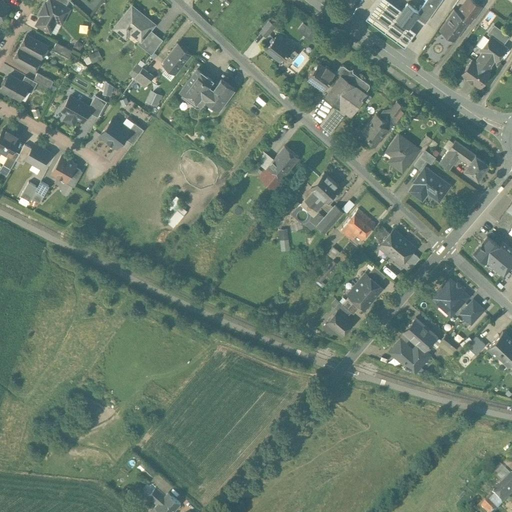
[(52,0),(49,0),(47,4),(45,3),(39,14),(41,15),(36,25),(50,32),(56,20),(62,23),(69,9),(66,7),(52,0)]
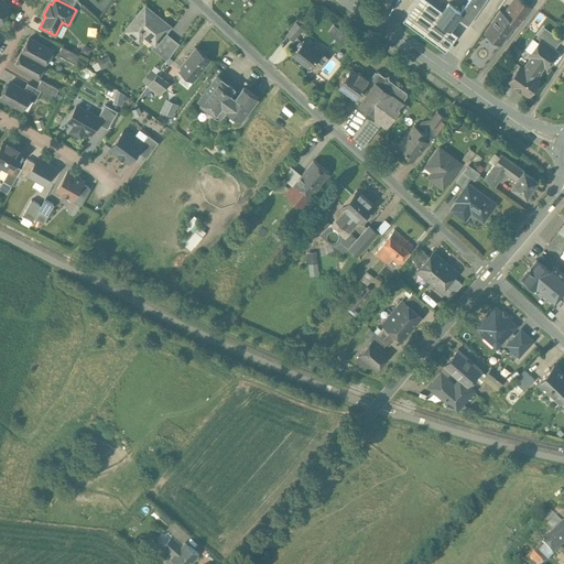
[(445,8),(433,0),(414,0),(401,20),(446,51),(458,34),(449,29),(436,20),(445,8)]
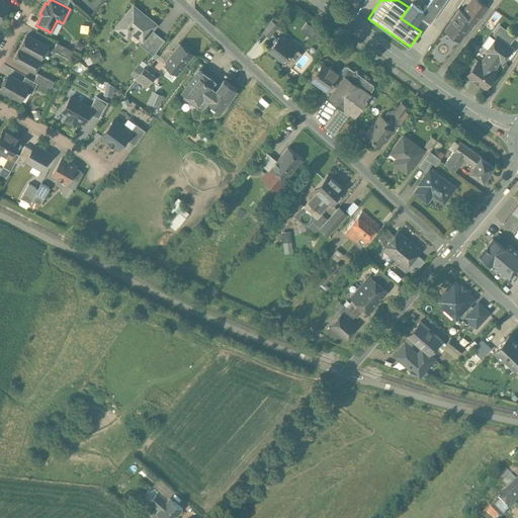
[(430,0),(423,10),(423,11),(420,16),(430,23),(445,0),(430,0)]
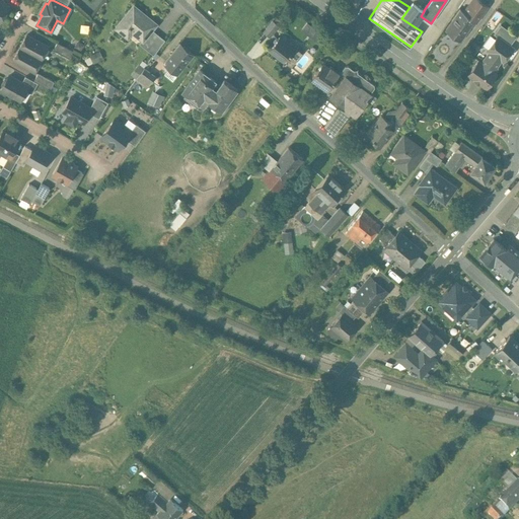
[(487,6),(477,0),(472,0),(464,12),(475,20),(474,20),(476,21),(487,6)]
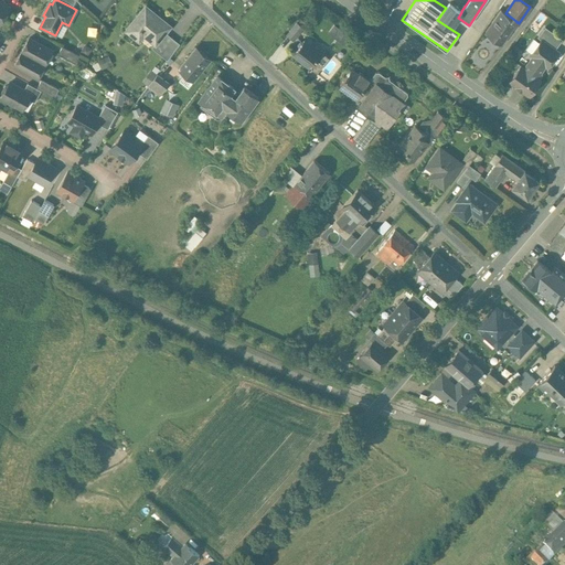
[(0,24),(10,7),(0,1),(0,24)]
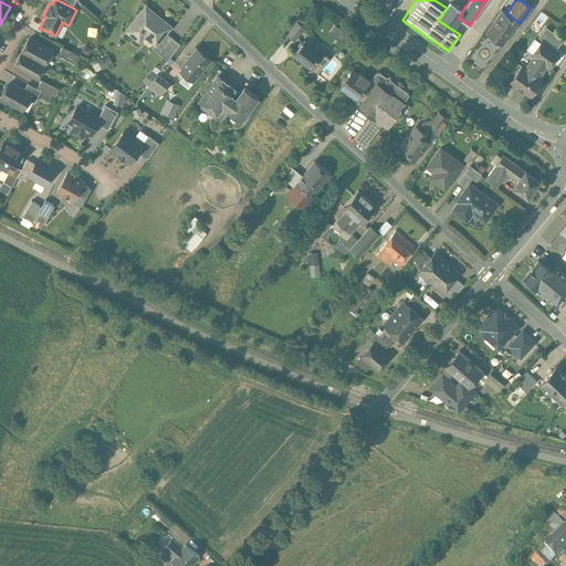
[(447,8),(438,20),(451,29),(459,18),(462,12),(462,11),(450,3),(447,8)]
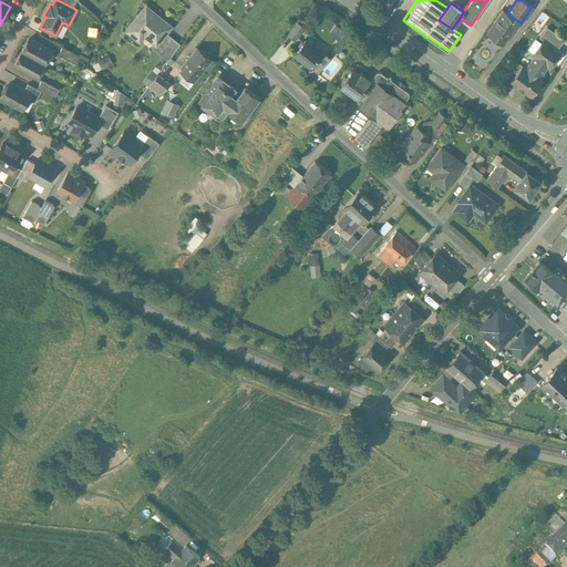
[(171,27),(146,7),(127,31),(137,39),(143,31),(156,43),(157,43),(165,33),(171,27)]
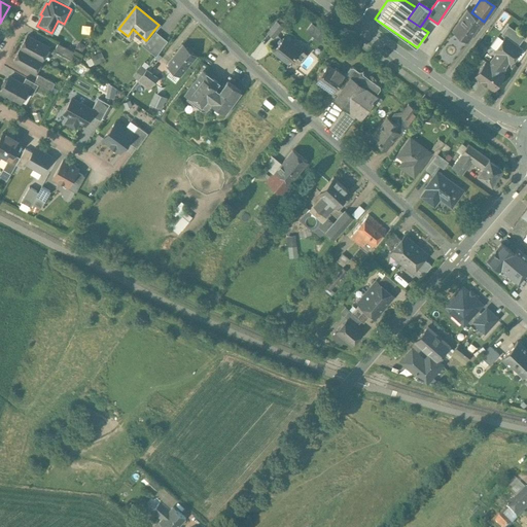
[(467,9),(453,30),(467,41),(482,21),(483,21),(471,12),(467,9)]
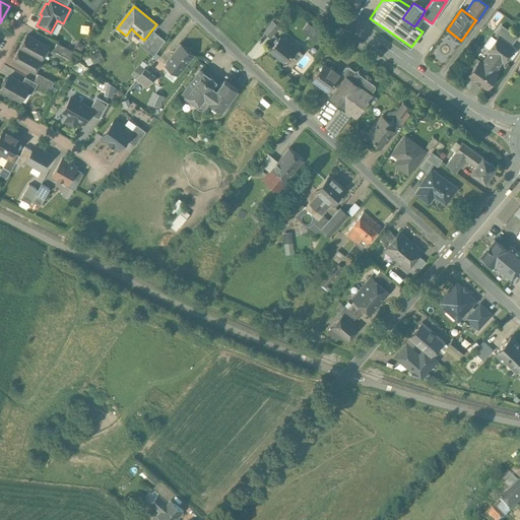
[(317,41),(323,34),(309,20),(303,27),(317,41)]
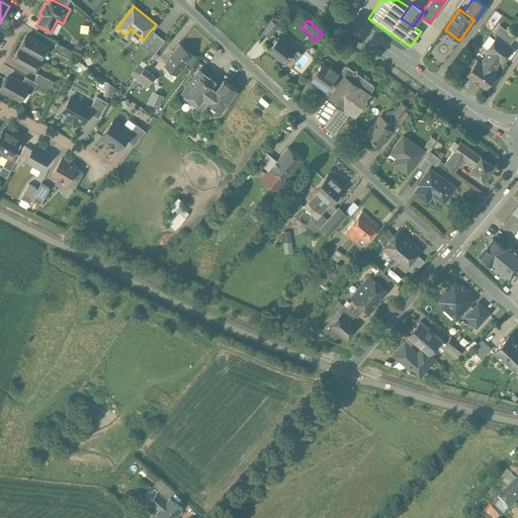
[(272,21),(264,32),(269,36),(278,25),(272,21)]
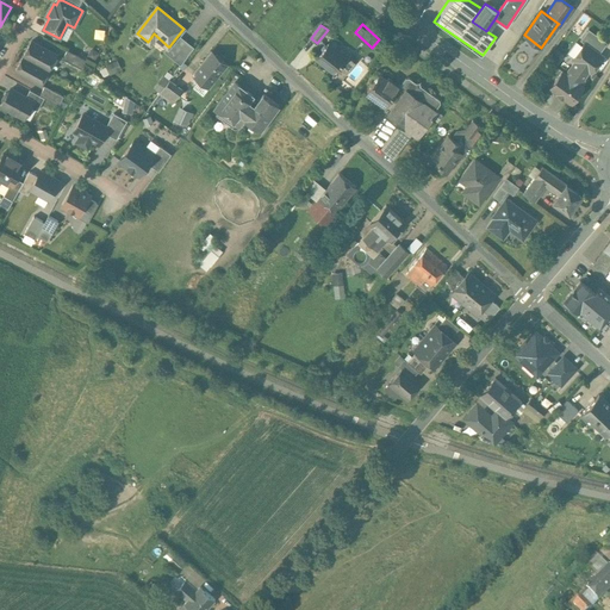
[(193,48),(178,36),(169,47),(168,47),(166,49),(182,62),(193,48)]
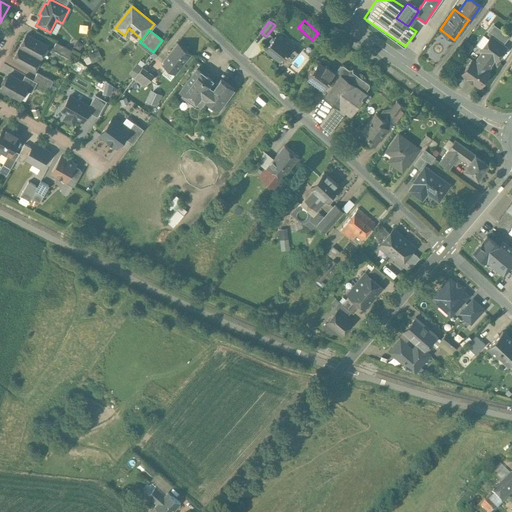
[(47,46),(26,34),(20,47),(41,58),(47,46)]
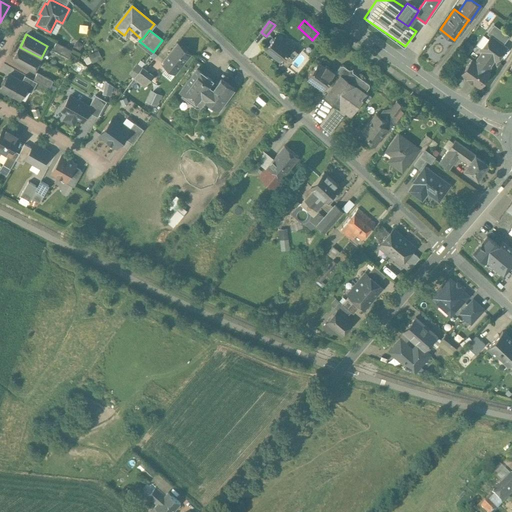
[(284,43),(276,36),(266,48),(281,60),(283,60),(288,65),(298,52),(285,42),(284,43)]
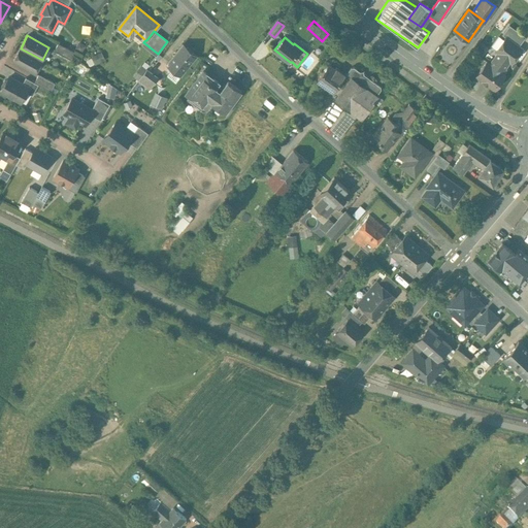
[(522,50),(505,37),(496,51),(499,53),(499,52),(509,60),(509,61),(513,63),(522,50)]
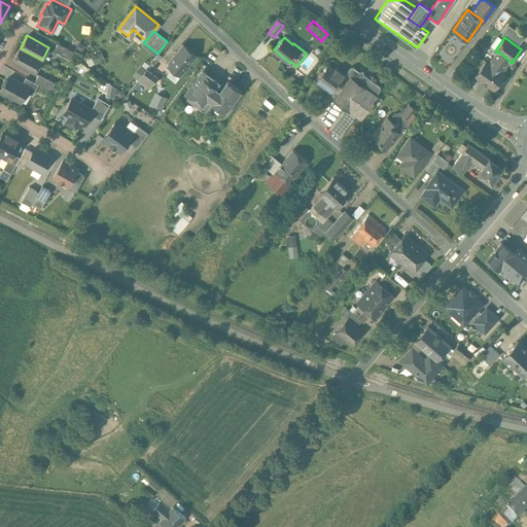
[(74,53),(58,43),(55,50),(70,60),(74,53)]
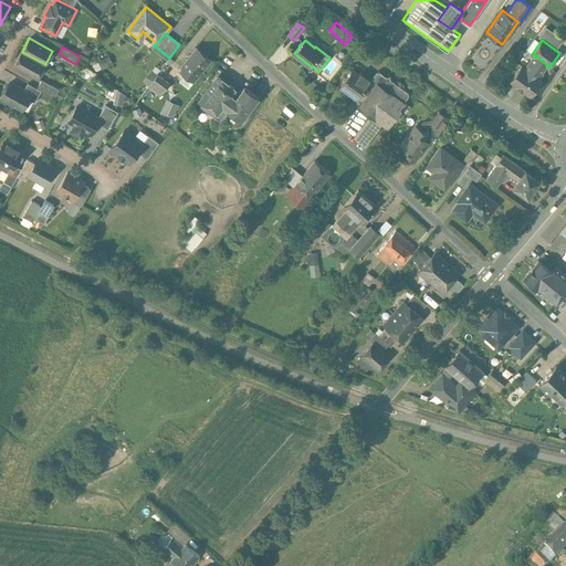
[(212,60),(197,46),(178,69),(194,82),(212,60)]
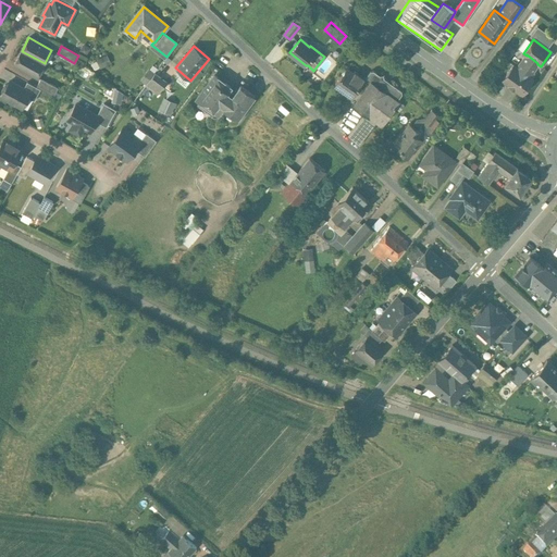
[(45,63),(22,51),(14,64),(37,76),(45,63)]
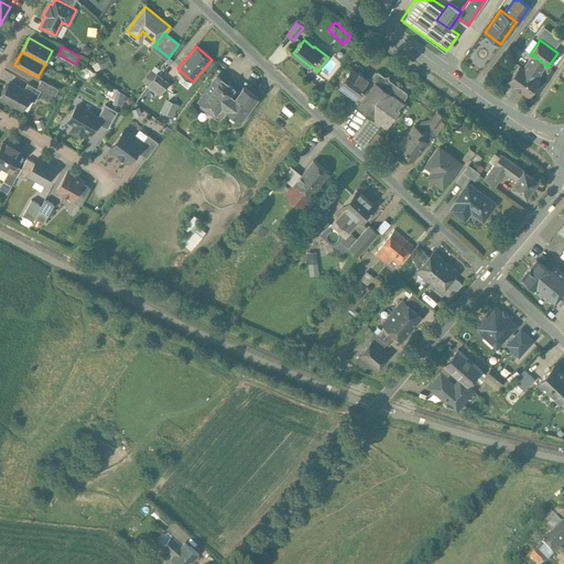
[(101,68),(112,63),(109,55),(98,60),(101,68)]
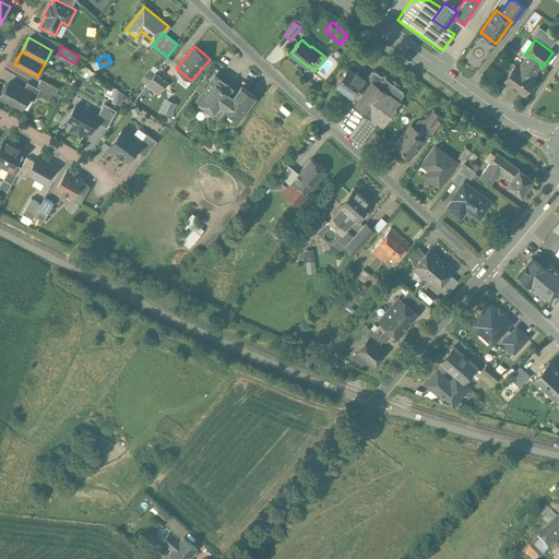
[(528,56),(519,68),(515,66),(504,81),(523,94),(534,79),(533,78),(536,73),(534,71),(539,64),(539,63),(528,55),(528,56)]
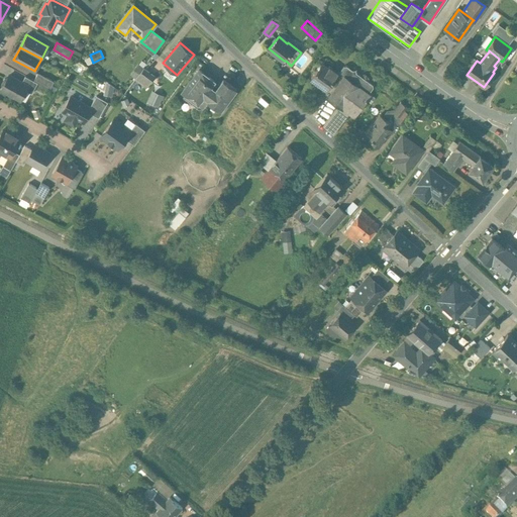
[(327,67),(321,63),(311,78),(327,89),(332,81),(337,85),(342,78),(337,75),(338,73),(328,66),(327,67)]
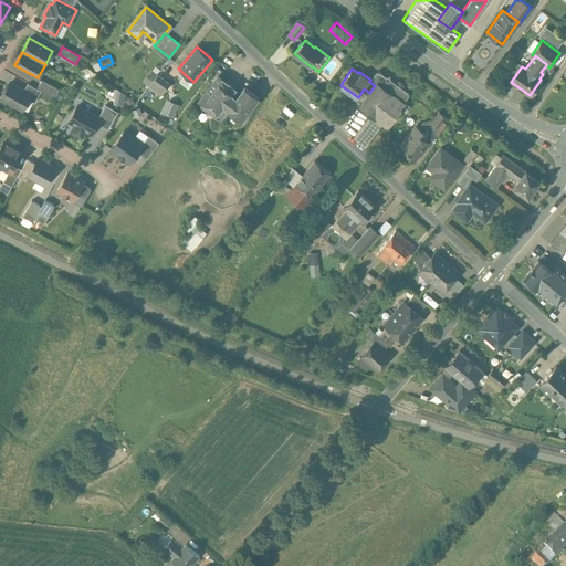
[(389,75),(386,76),(379,71),(376,72),(370,80),(369,82),(375,85),(377,82),(394,94),(404,102),(409,95),(408,92),(390,80),(389,75)]
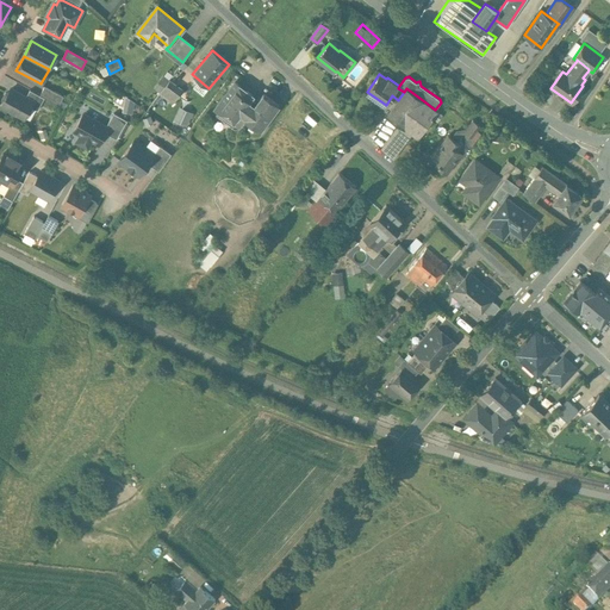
[(184,91),(169,80),(160,93),(174,103),(184,91)]
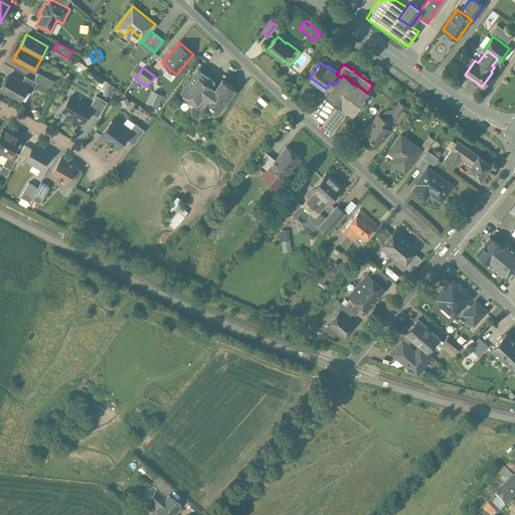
[(198,68),(180,92),(184,94),(182,97),(197,109),(201,108),(207,101),(217,108),(221,107),(235,89),(222,79),(214,90),(209,86),(213,79),(198,68)]
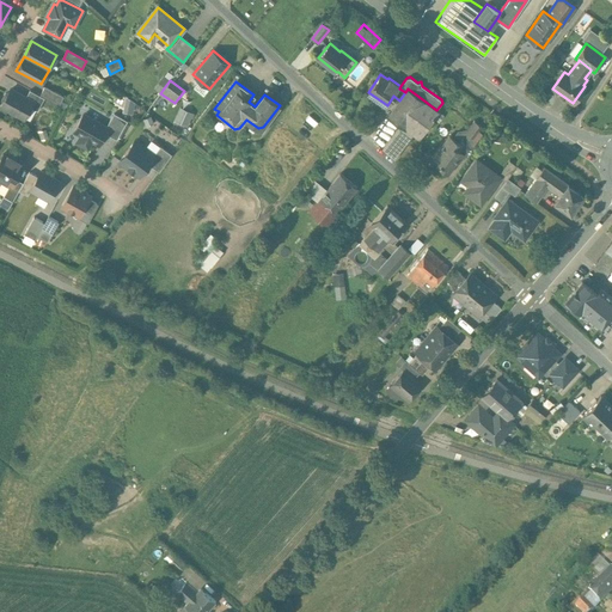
[(65,97),(46,86),(40,96),(44,98),(59,106),(65,97)]
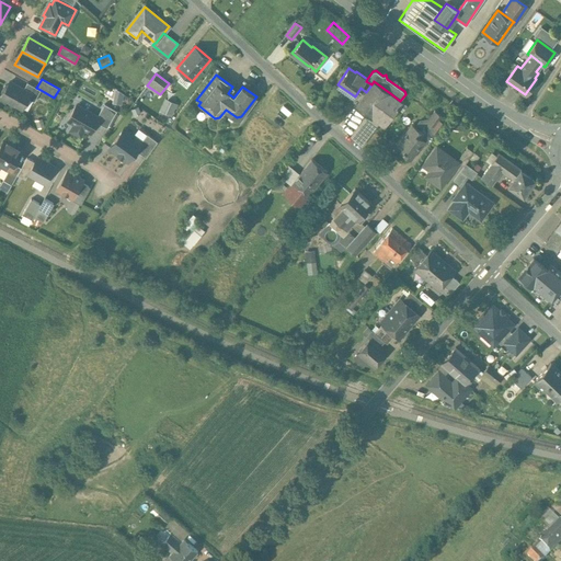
[(366,92),(356,106),(366,114),(371,118),(373,117),(390,93),(374,81),(371,84),(366,92)]
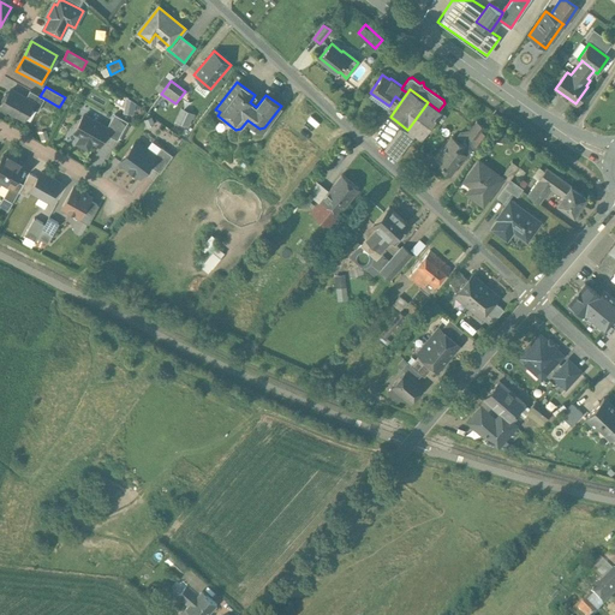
[(27,99),(11,90),(9,93),(6,94),(3,100),(4,103),(1,107),(25,119),(31,108),(34,102),(27,99)]
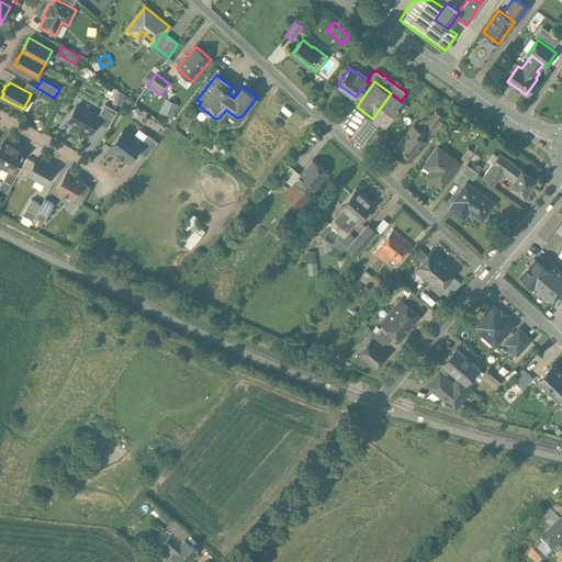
[(36,88),(27,82),(24,90),(31,93),(29,99),(34,102),(41,90),(36,88)]
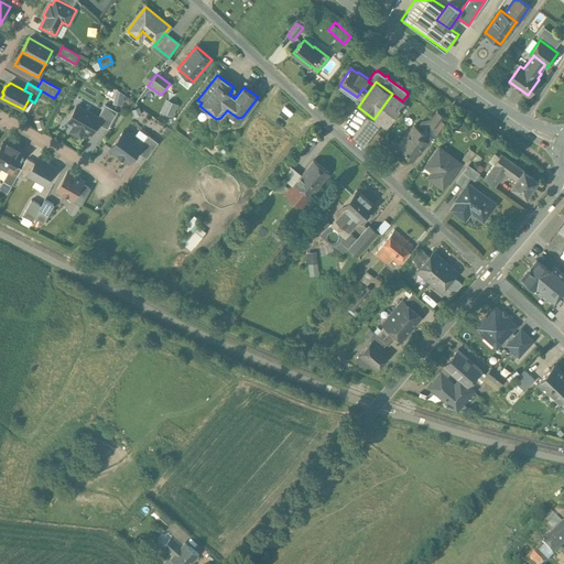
[(114,101),(121,105),(127,93),(118,89),(114,101)]
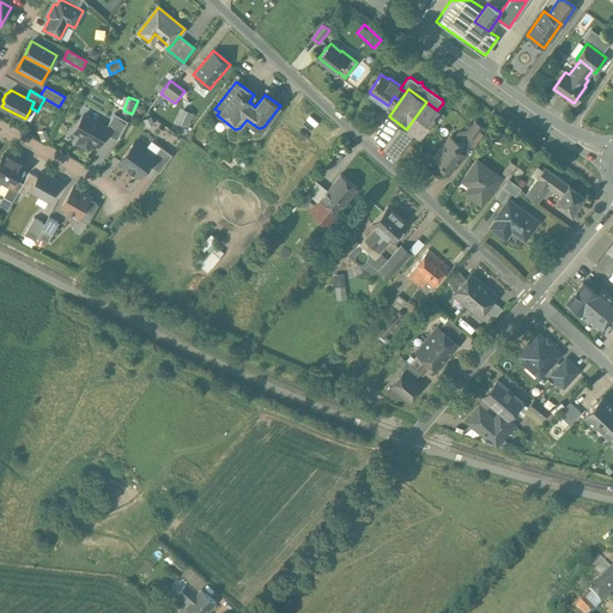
[(426,102),(407,128),(414,134),(420,139),(439,111),(437,110),(426,102)]
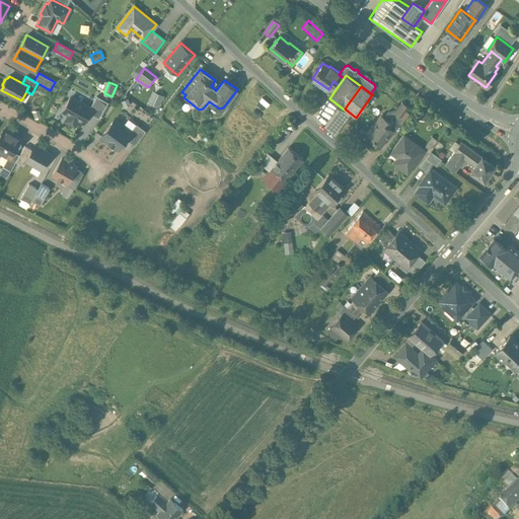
[(152,90),(148,101),(160,106),(165,95),(152,90)]
